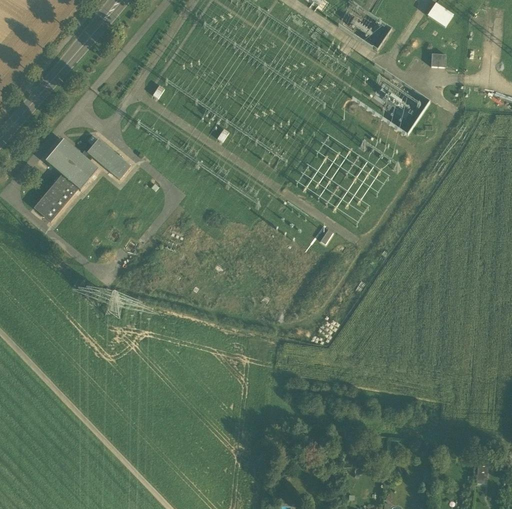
[(428,15),(445,26),(453,14),(436,2),(428,15)]
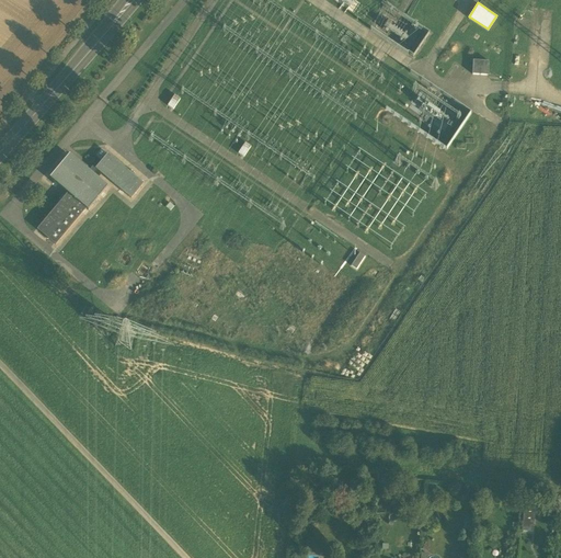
[(528,25),(528,14),(515,14),(515,25),(528,25)]
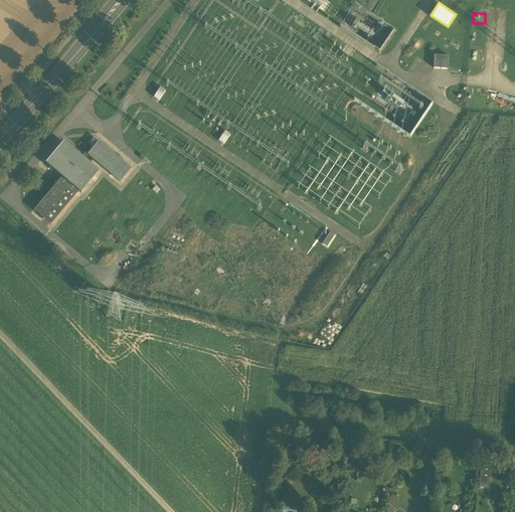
[(426,65),(448,66),(449,53),(426,52),(426,65)]
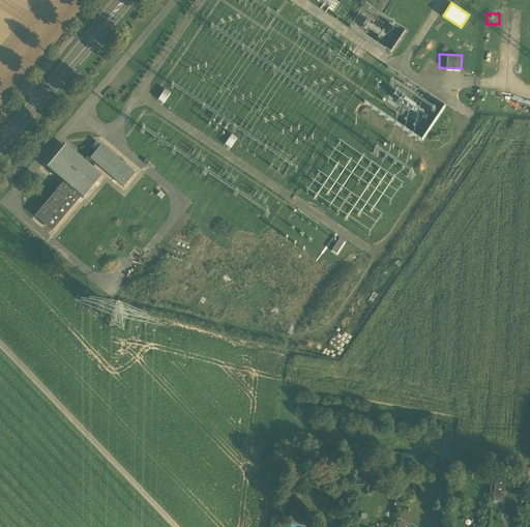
[(422,141),(445,103),(402,77),(381,111),(376,107),(374,111),(422,141)]
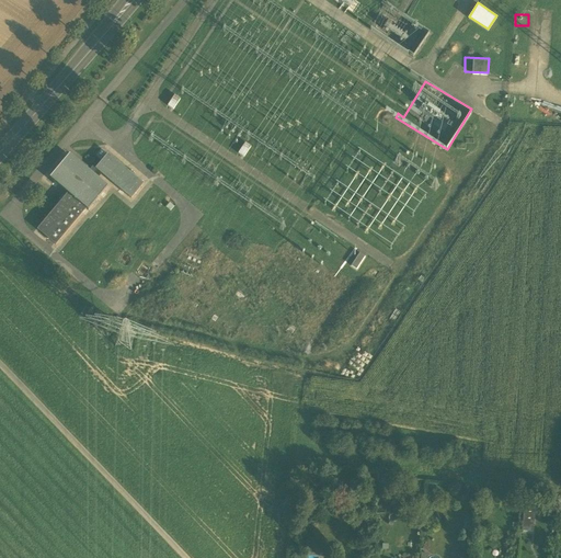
[(107,151),(95,166),(102,171),(130,196),(144,181),(107,151)]
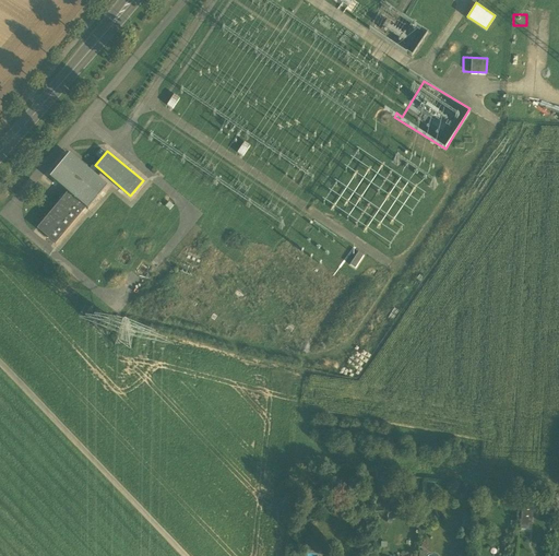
[(50,176),(68,190),(85,205),(87,208),(107,184),(97,176),(88,168),(70,153),(50,176)]
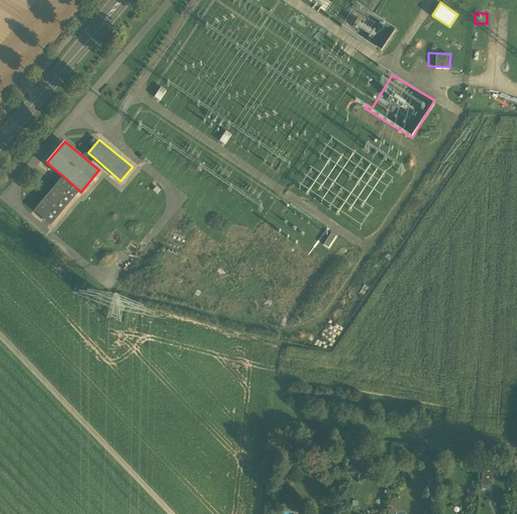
[(86,151),(82,156),(90,163),(94,158),(88,152),(86,151)]
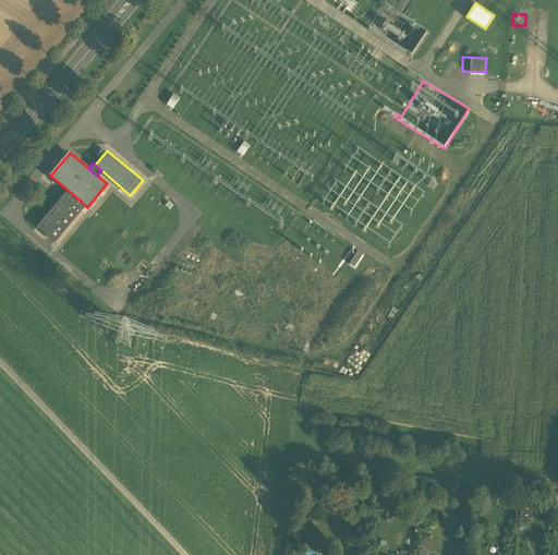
[(68,190),(57,202),(73,219),(83,208),(79,206),(82,203),(85,206),(85,205),(68,190)]
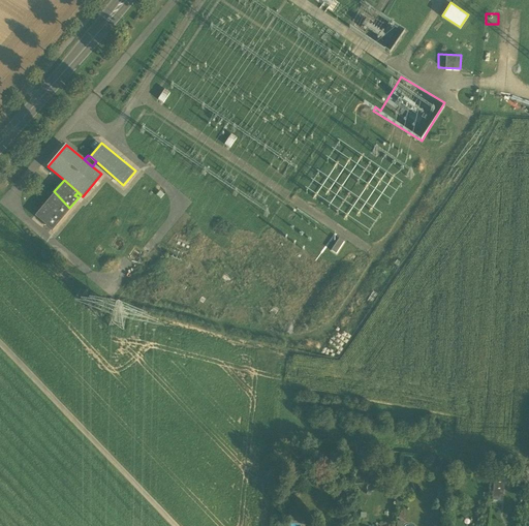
[(53,228),(69,208),(54,191),(35,214),(53,228)]
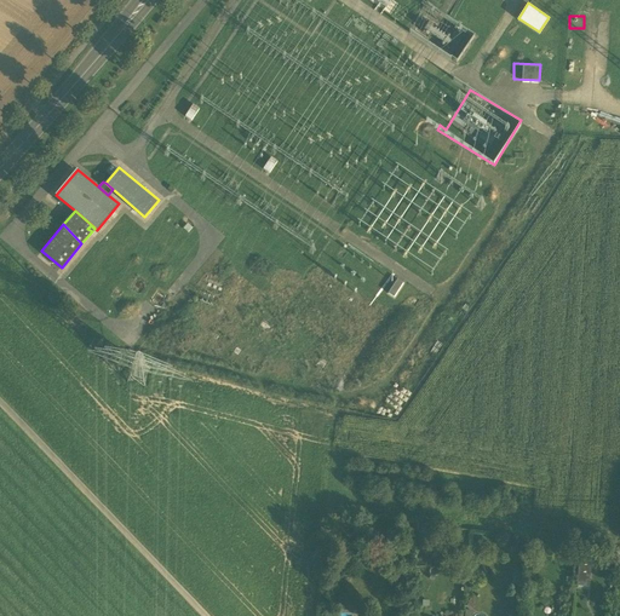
[(396,275),(388,289),(394,293),(402,280),(396,275)]
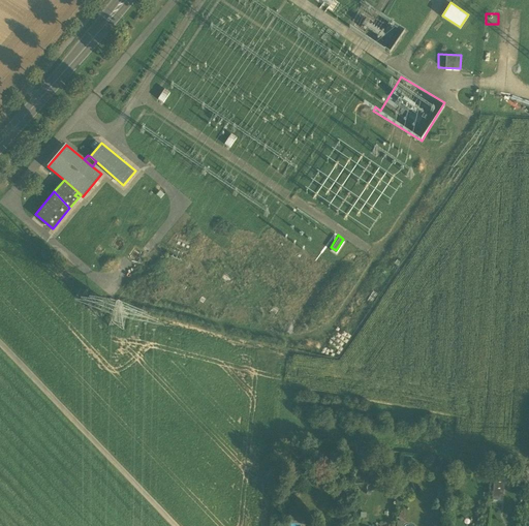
[(280,447),(292,449),(293,436),(281,434),(280,447)]
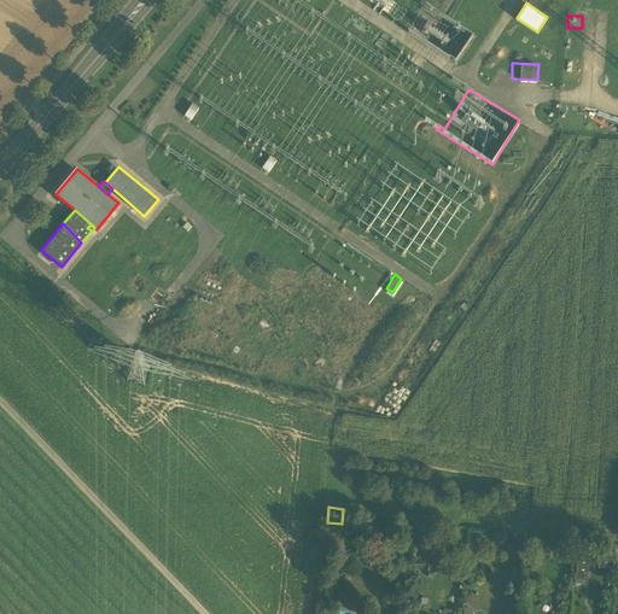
[(415,533),(417,518),(402,516),(401,532),(415,533)]
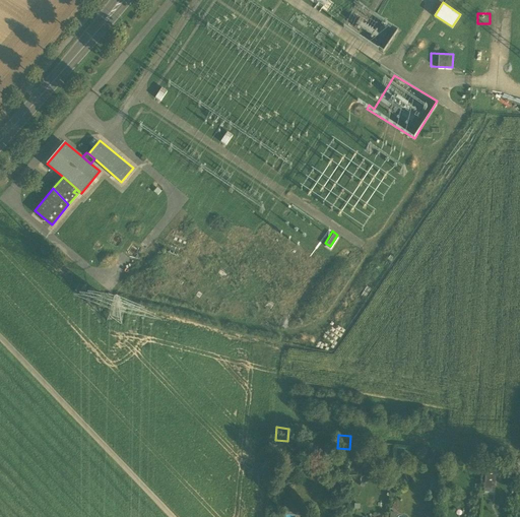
[(484,490),(493,491),(496,467),(486,466),(484,490)]
